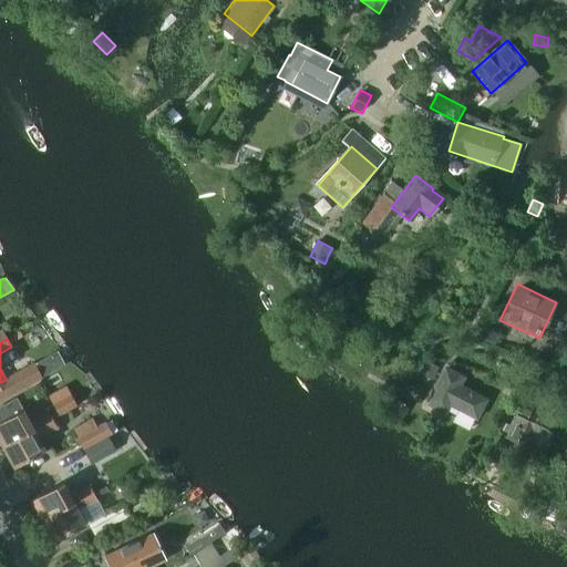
[(566,352),(564,351),(556,368),(566,372),(566,352)]
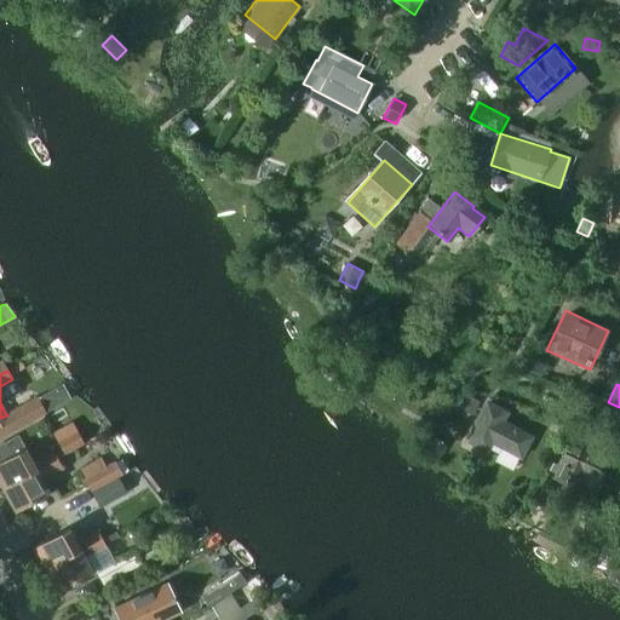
[(6,413),(5,413),(7,415),(15,430),(21,428),(27,424),(46,414),(47,413),(50,412),(56,408),(47,392),(46,391),(35,396),(6,413)]
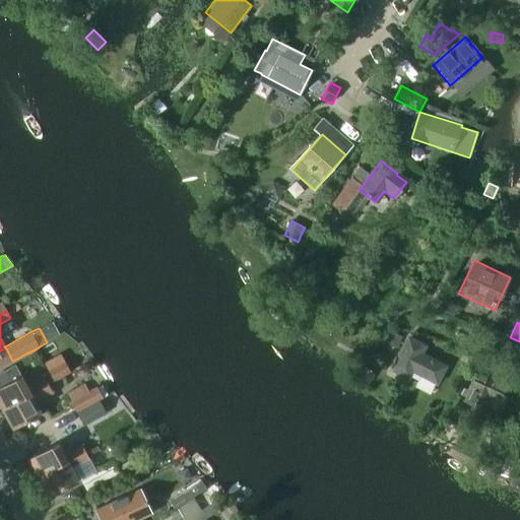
[(390,332),(385,343),(396,348),(401,337),(390,332)]
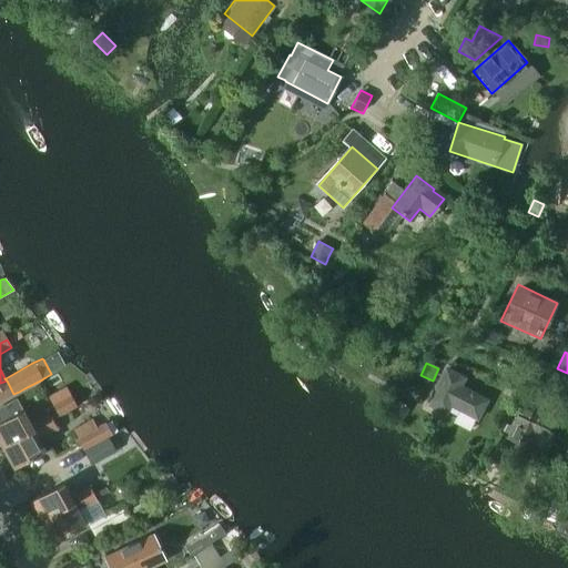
[(444,367),(442,371),(424,404),(445,415),(450,406),(477,421),(486,398),(460,386),(465,378),(444,367)]
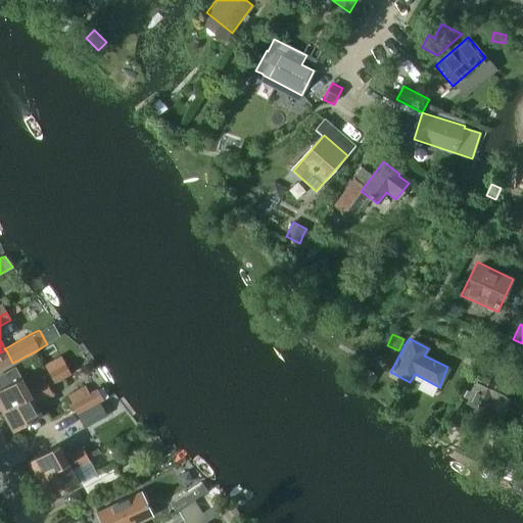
[(64,363),(48,372),(53,382),(69,374),(64,363)]
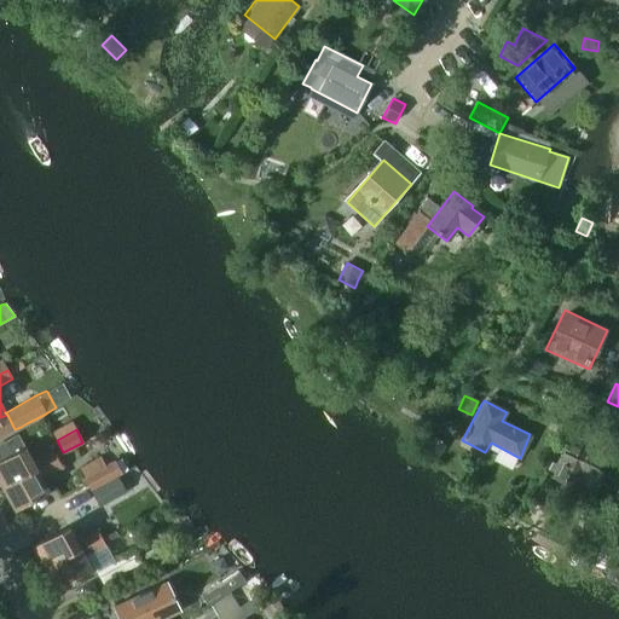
[(51,447),(30,458),(17,435),(0,444),(0,484),(3,489),(58,460),(51,447)]
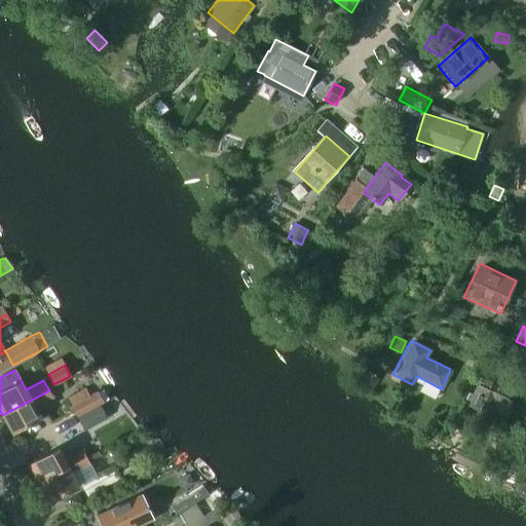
[(517,389),(481,374),(472,393),(475,395),(468,408),(492,418),(496,411),(506,415),(517,389)]
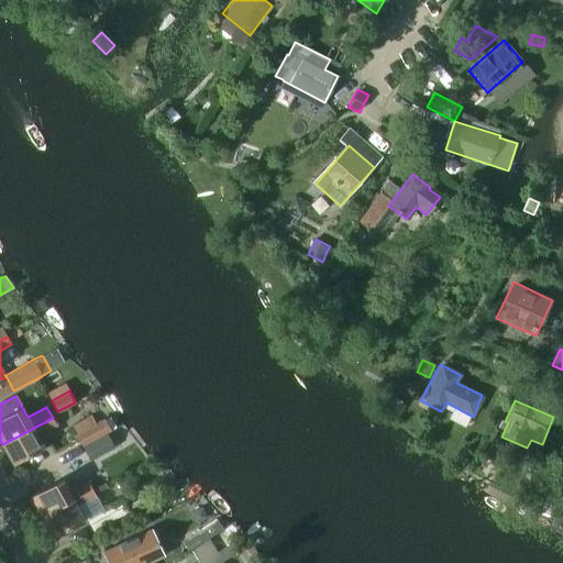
[(57,426),(53,418),(2,444),(13,465),(44,448),(37,435),(57,426)]
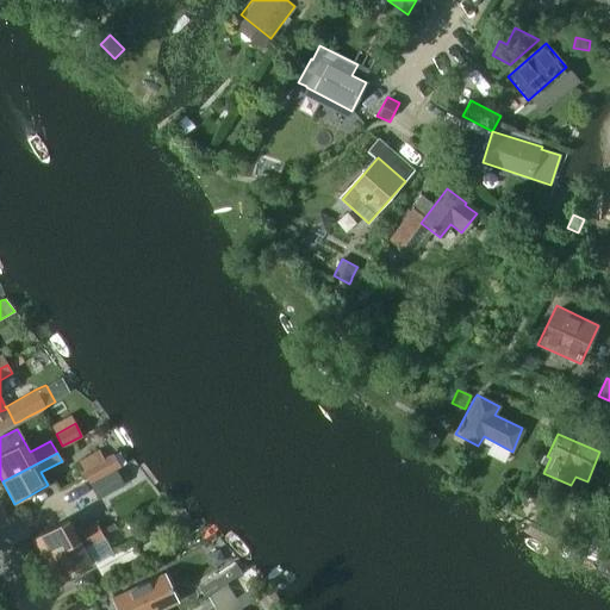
[(78,464),(82,473),(88,485),(120,467),(113,455),(99,464),(93,454),(78,464)]
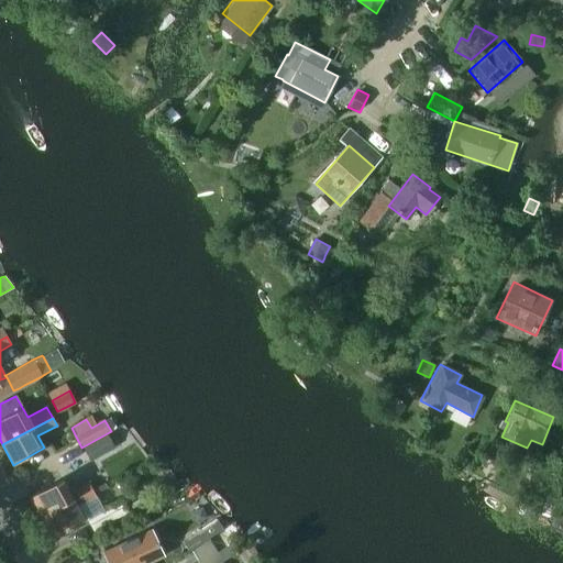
[(113,448),(106,434),(81,448),(89,461),(113,448)]
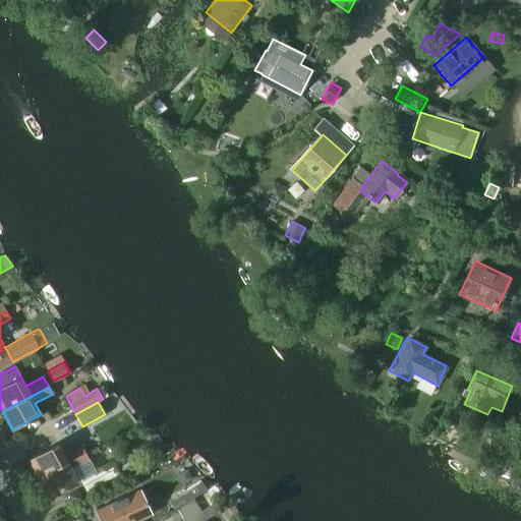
[(442,424),(435,439),(448,446),(455,431),(442,424)]
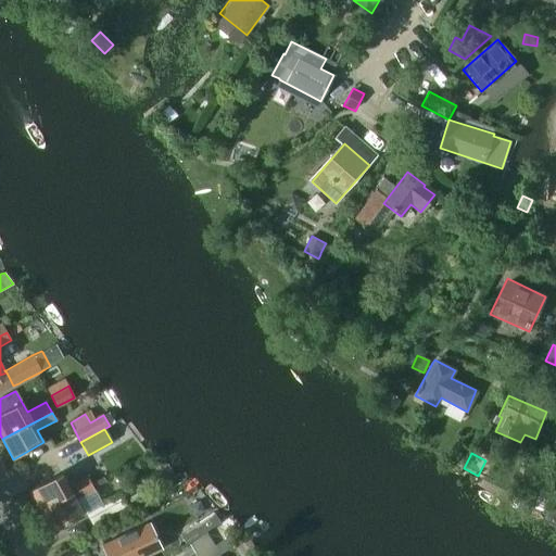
[(92,484),(103,478),(97,468),(67,483),(61,472),(30,489),(40,509),(91,481),(92,484)]
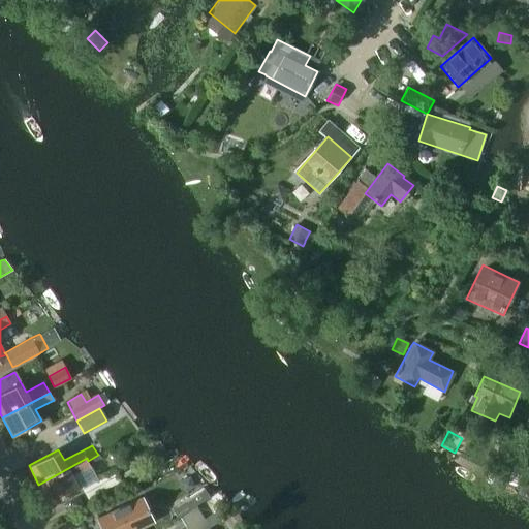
[(87,458),(38,485),(50,505),(80,489),(72,476),(91,467),(90,466),(101,460),(98,455),(88,461),(87,458)]
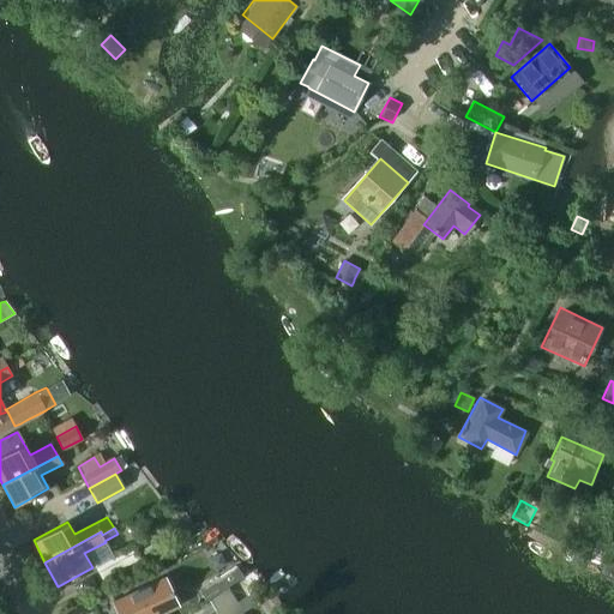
[(142,559),(132,543),(94,565),(101,579),(142,559)]
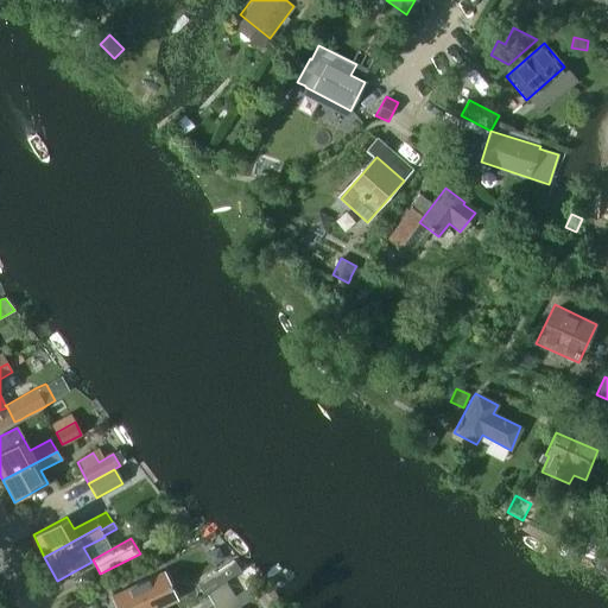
[(234,562),(209,578),(215,588),(241,572),(234,562)]
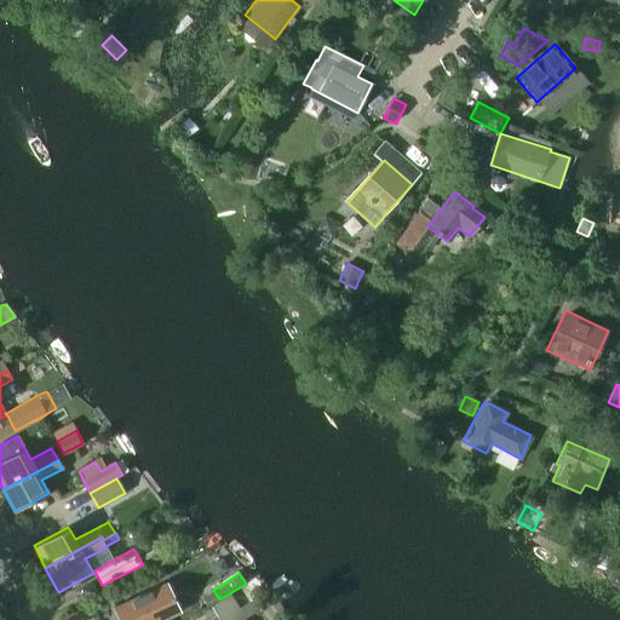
[(165,619),(179,613),(165,583),(114,608),(119,619),(165,619)]
